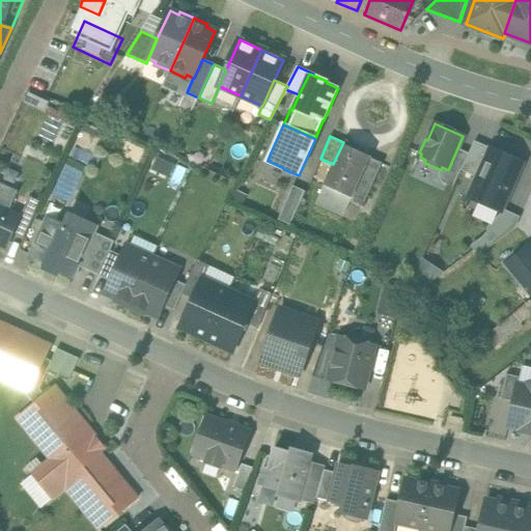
[(495,149),(475,141),(469,154),(462,170),(479,178),(493,149),(495,150),(495,149)]
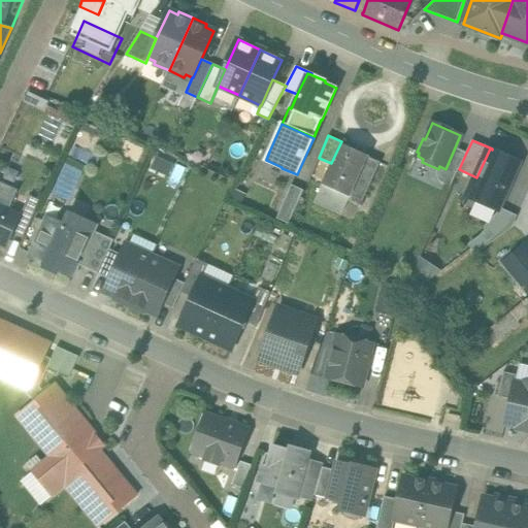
[(366,155),(340,143),(331,163),(322,185),(323,185),(348,196),(366,155)]
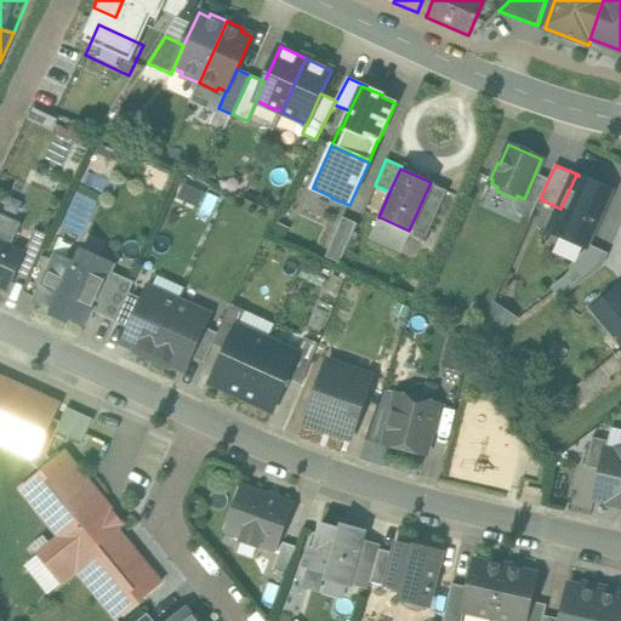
[(524,199),(517,195),(516,199),(513,204),(517,214),(530,220),(540,199),(548,180),(535,174),(524,199)]
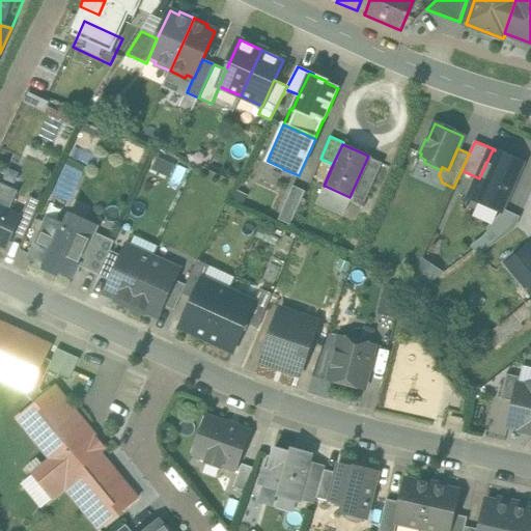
[(495,150),(493,149),(479,178),(475,187),(484,191),(479,201),(500,211),(516,173),(512,171),(518,161),(504,155),(504,156),(495,150)]
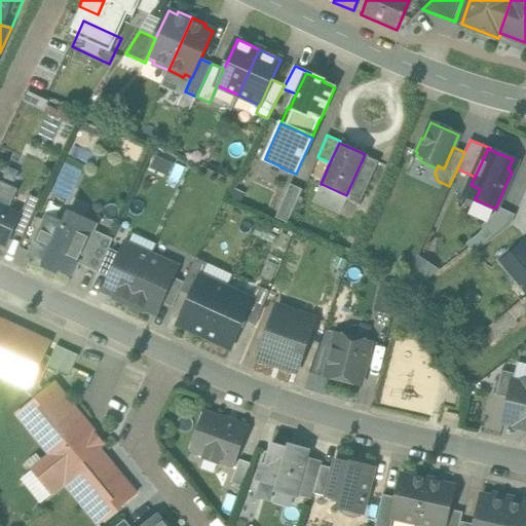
[(369,156),(365,154),(346,195),(348,196),(350,197),(351,196),(362,200),(379,161),(369,157),(369,156)]
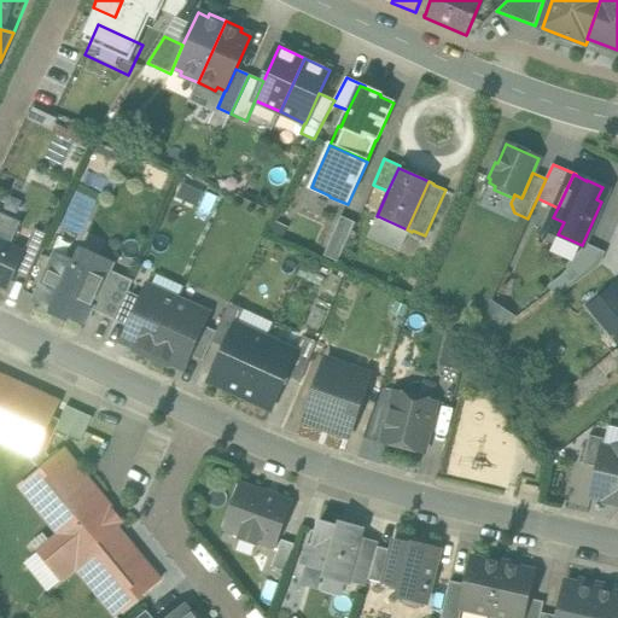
[(19,216),(22,198),(7,196),(5,215),(19,216)]
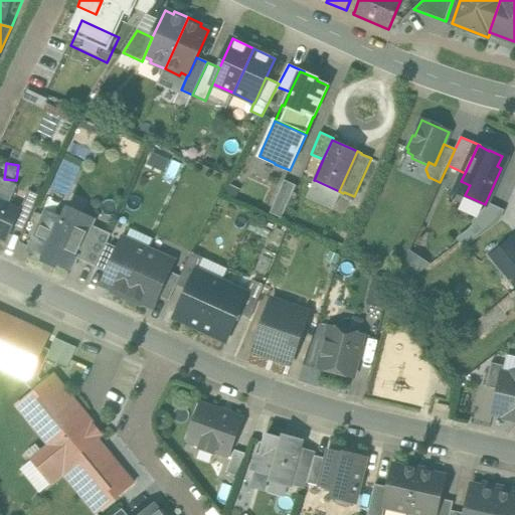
[(285,180),(270,213),(282,218),(297,185),(285,180)]
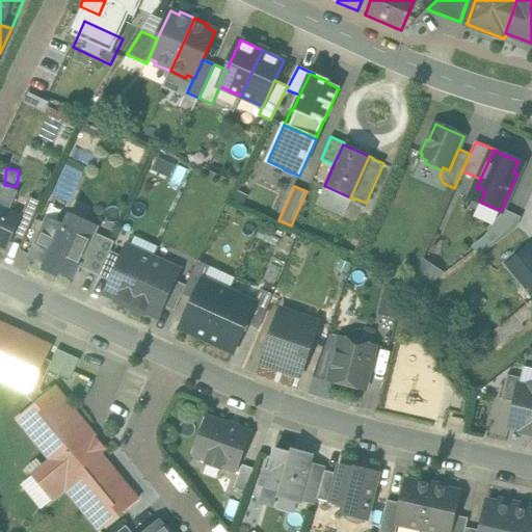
[(350,197),(325,186),(317,205),(344,216),(352,198),(350,197)]
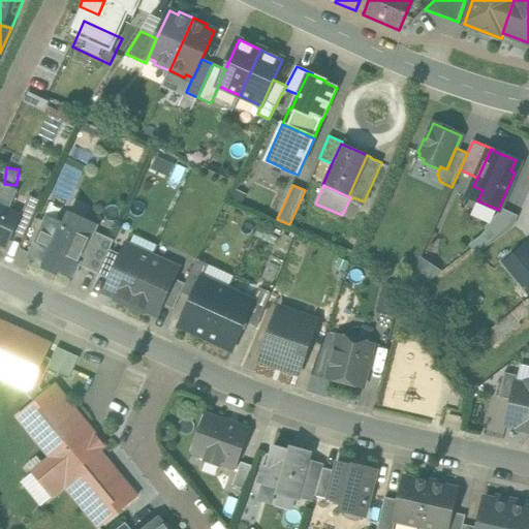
[(20,217),(0,207),(0,243),(6,247),(20,217)]
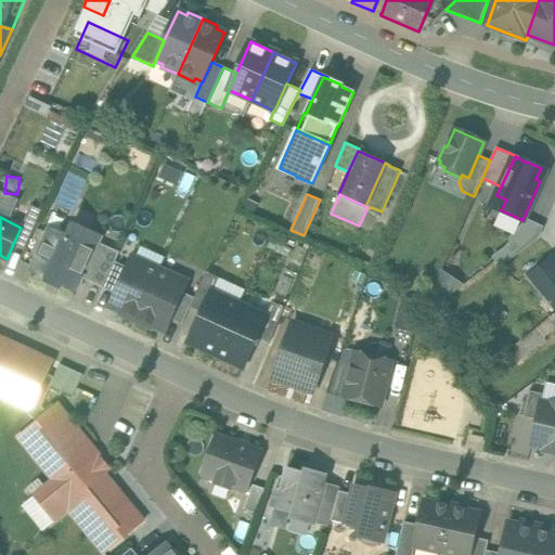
[(99,236),(73,224),(67,236),(52,230),(46,245),(44,245),(41,254),(34,271),(48,278),(47,281),(59,286),(60,283),(74,289),(80,278),(97,242),(99,236)]
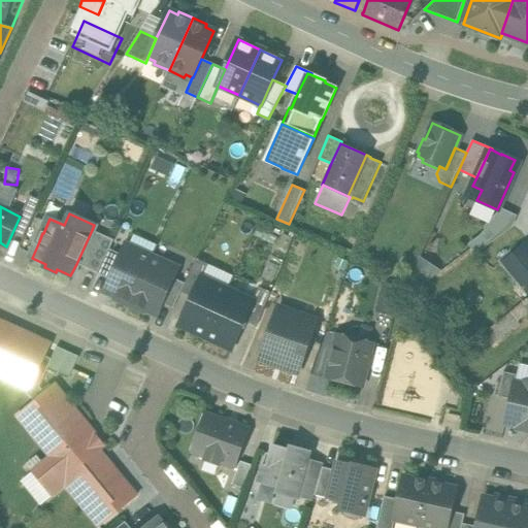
[(92,230),(76,264),(98,273),(109,250),(114,240),(92,230)]
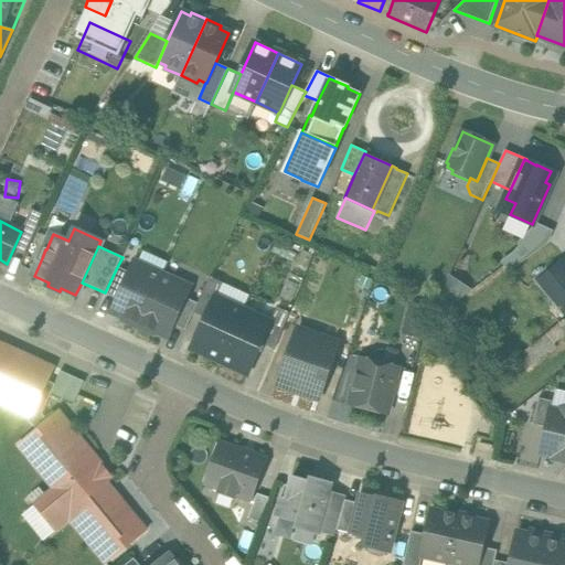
[(564,257),(539,280),(564,312),(564,257)]
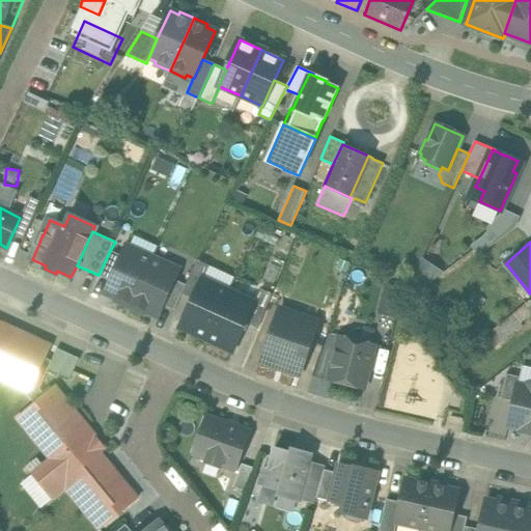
[(152,258),(127,246),(121,256),(111,281),(108,287),(116,291),(113,297),(132,305),(152,258)]
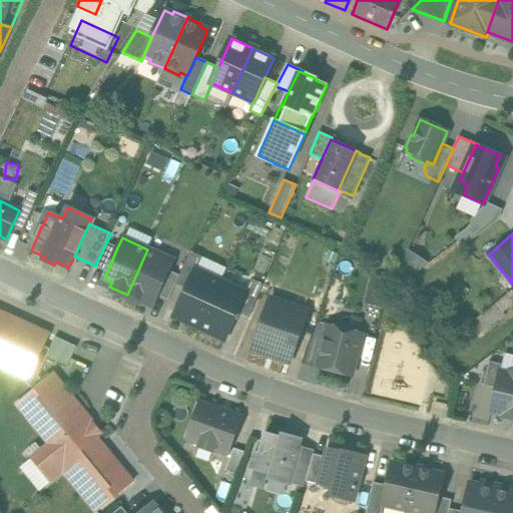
[(117,247),(106,242),(95,266),(107,272),(117,247)]
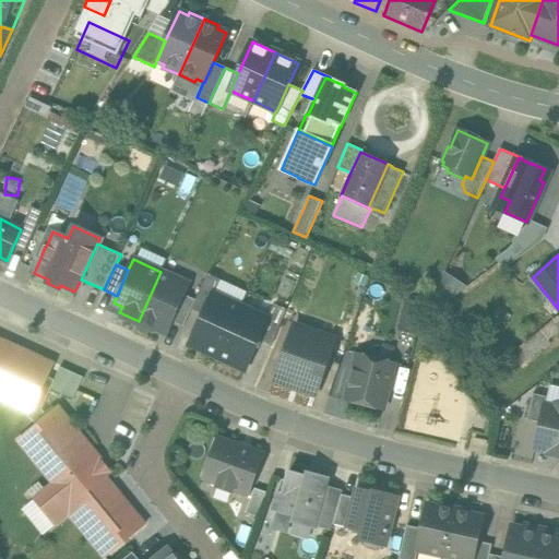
[(189,284),(161,272),(139,321),(157,330),(159,324),(169,328),(171,321),(183,295),(189,284)]
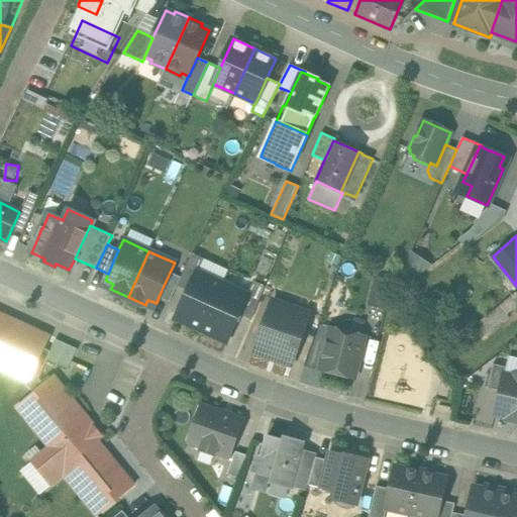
[(181,278),(178,286),(188,291),(197,272),(198,273),(204,259),(192,253),(181,278)]
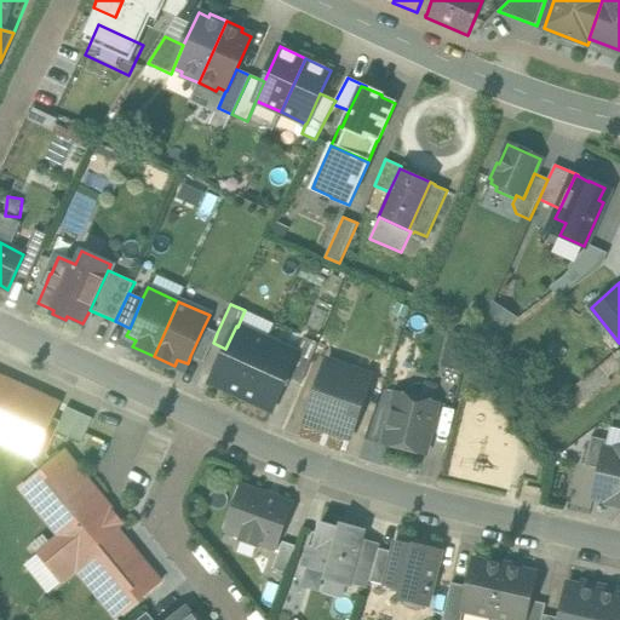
[(237,327),(236,326),(225,349),(211,382),(242,395),(267,340),(237,327)]
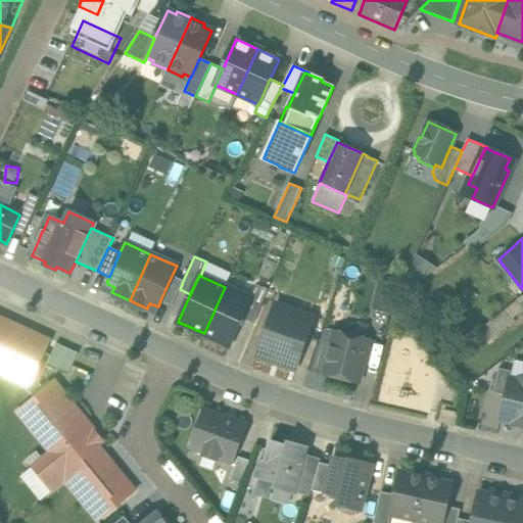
[(183,281),(172,276),(160,300),(172,305),(180,289),(183,281)]
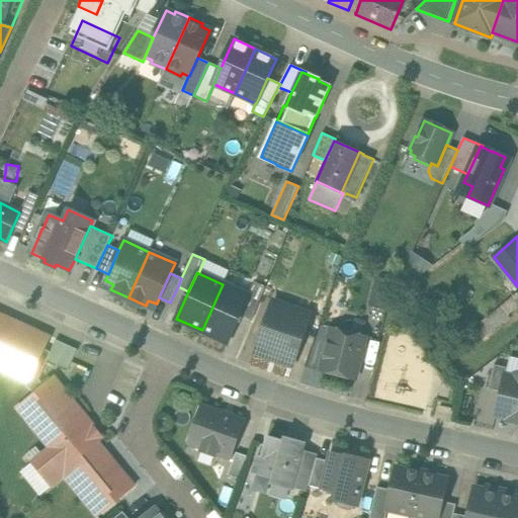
[(254,281),(248,295),(249,296),(240,315),(252,321),(266,286),(254,281)]
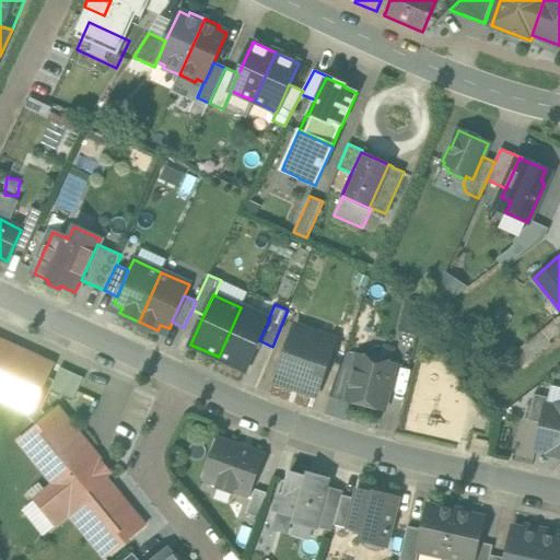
[(268,319),(241,307),(219,357),(246,370),(259,340),(269,321),(268,319)]
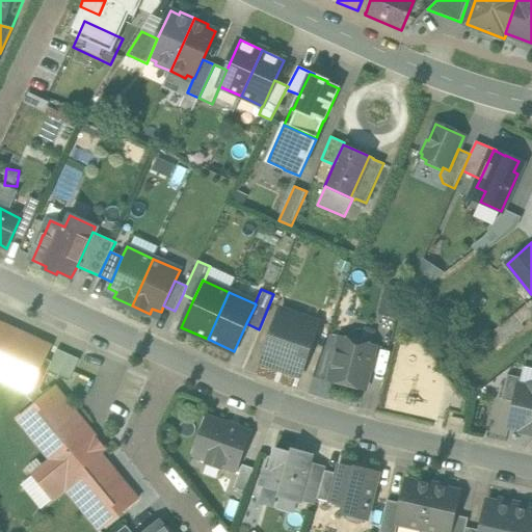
[(531,300),(487,337),(497,348),(525,324),(523,322),(531,315),(531,300)]
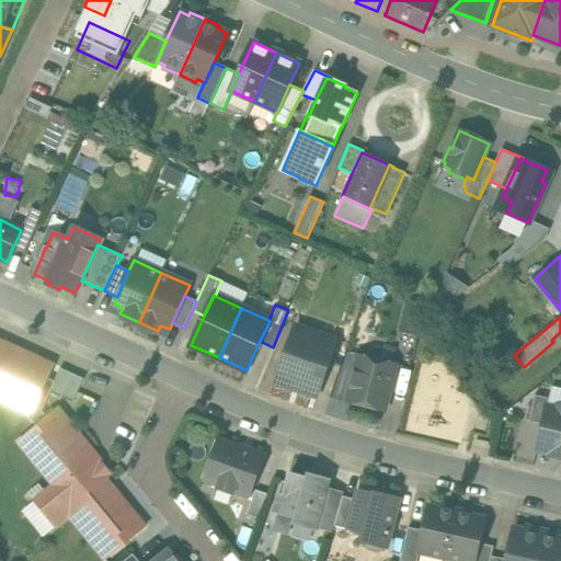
[(296,389),(315,333),(296,327),(276,382),(296,389)]
